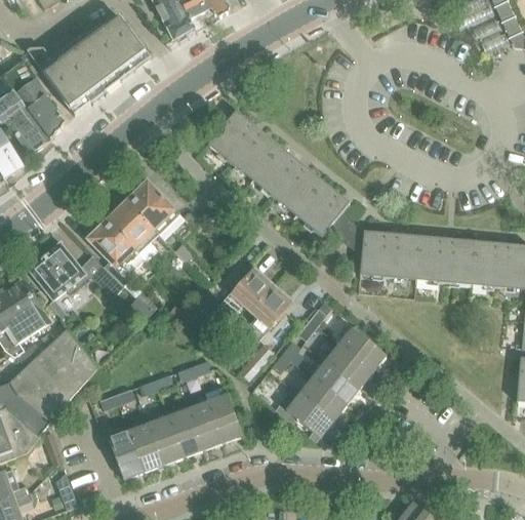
[(39,0),(44,8),(51,4),(48,0),(39,0)]
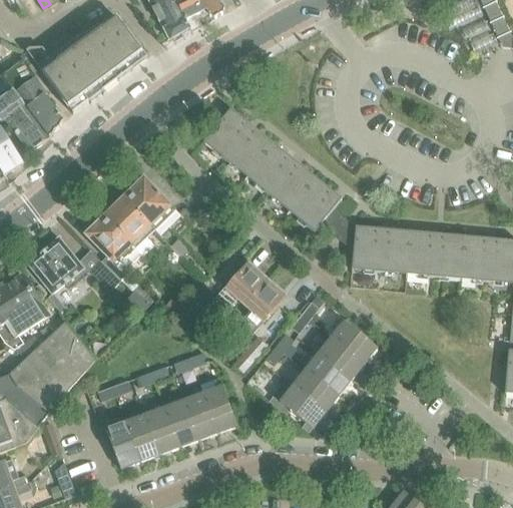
[(190,27),(184,17),(177,1),(176,0),(150,0),(170,38),(190,27)]
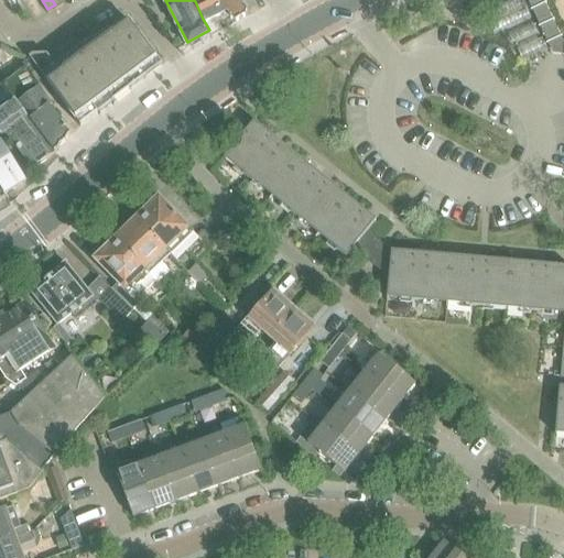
[(194,0),(195,1),(203,19),(226,7),(229,13),(236,18),(243,13),(245,6),(242,0),(194,0)]
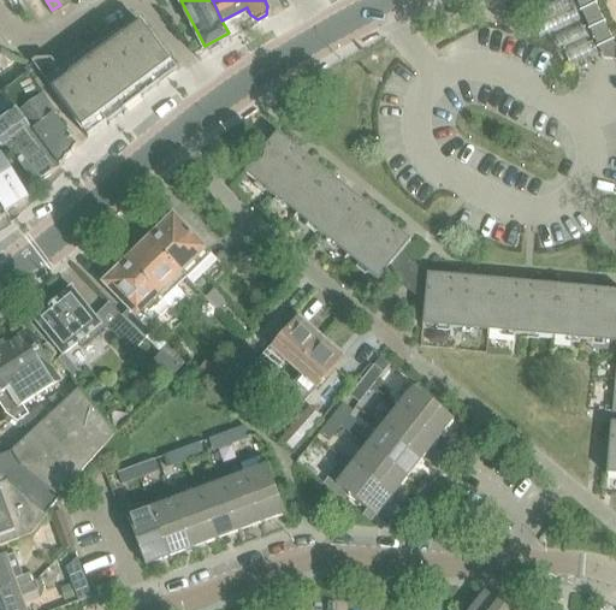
[(134,16),(114,27),(89,41),(58,64),(51,53),(34,54),(30,57),(87,132),(106,119),(123,106),(158,80),(176,66),(140,17),(134,16)]
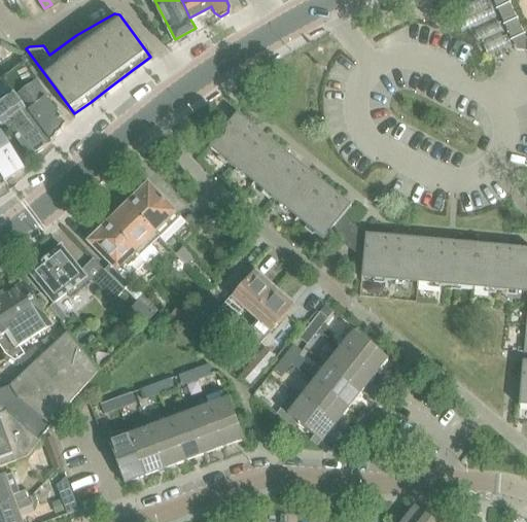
[(4,78),(49,140),(50,139),(49,139),(55,135),(54,134),(62,128),(62,127),(63,124),(66,122),(45,95),(48,93),(23,59),(1,74),(4,78)]
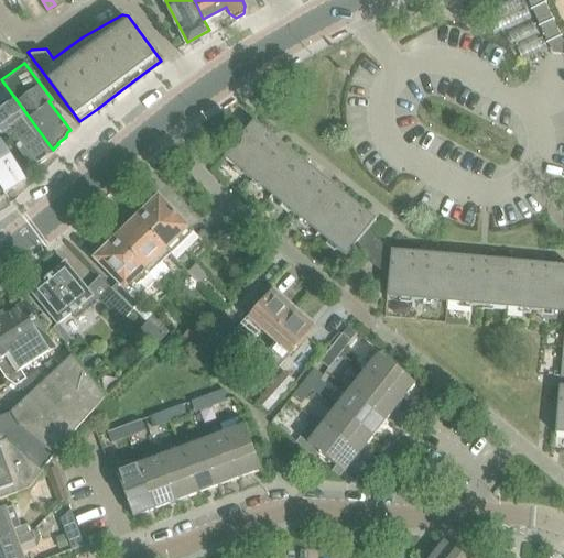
[(32,165),(53,150),(4,84),(0,86),(0,131),(0,132),(4,129),(32,165)]
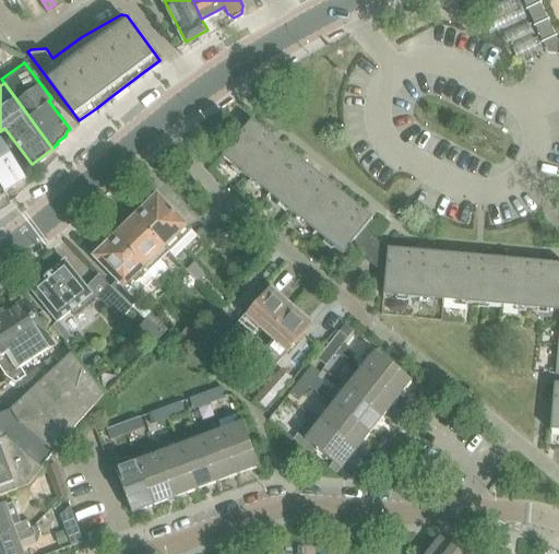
[(363,254),(377,236),(363,225),(371,214),(250,116),(221,153),(342,251),(349,243),(363,254)]
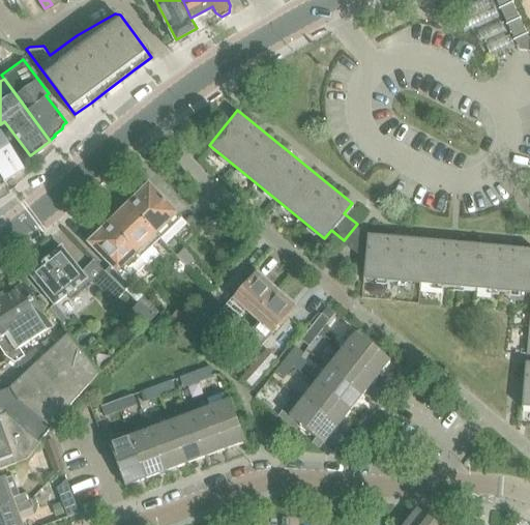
[(2,132),(0,132),(0,175),(3,179),(24,167),(2,132)]
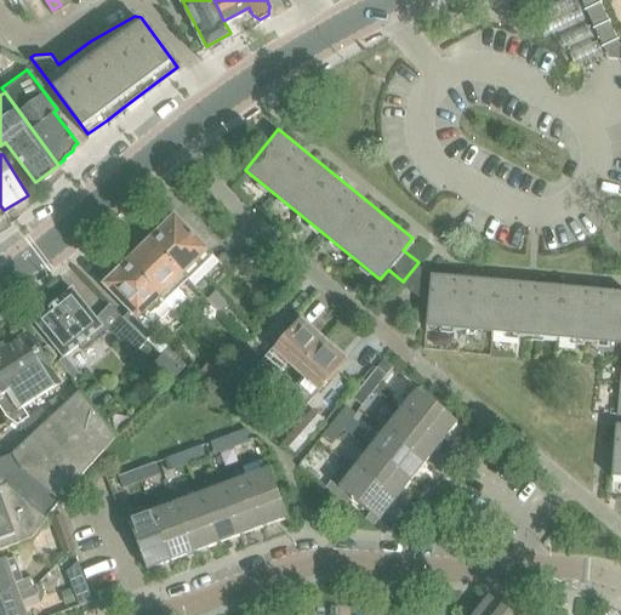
[(149,238),(181,271),(192,282),(217,256),(175,214),(163,225),(160,223),(152,232),(153,234),(149,238)]
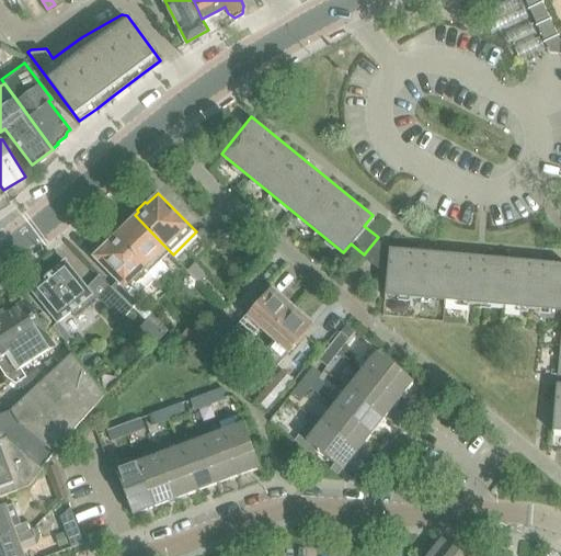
[(155,252),(163,245),(135,215),(114,235),(144,264),(153,274),(164,262),(155,252)]
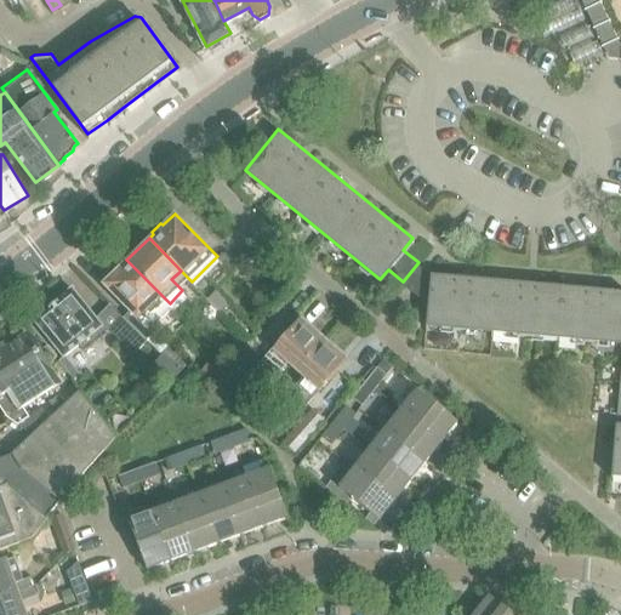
[(148,302),(159,292),(126,260),(125,262),(123,261),(115,267),(115,271),(104,282),(147,324),(158,312),(148,302)]
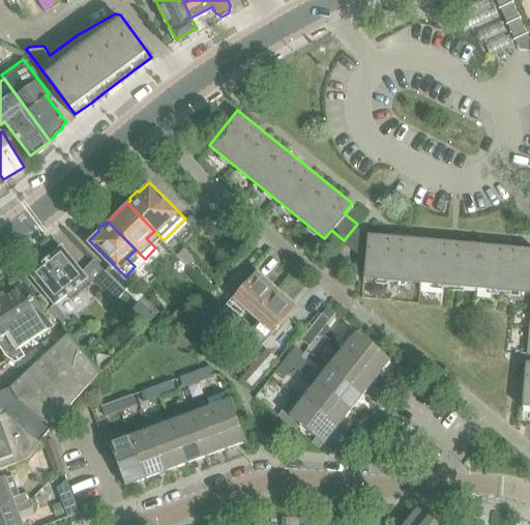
[(529,352),(529,245),(366,232),(362,278),(529,291),(529,295),(525,352),(529,352)]
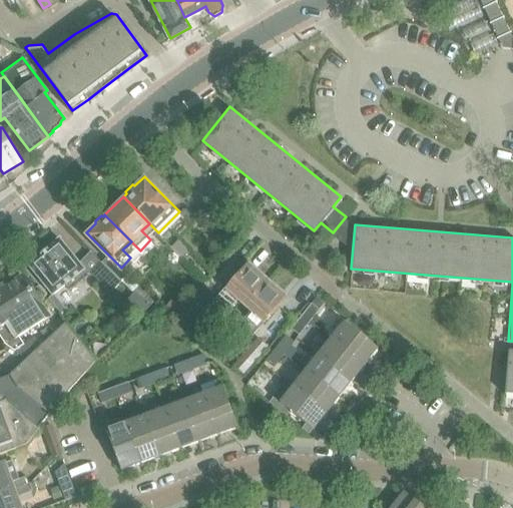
[(109,291),(121,280),(91,248),(79,261),(59,236),(27,263),(51,293),(49,295),(61,311),(66,307),(54,291),(65,282),(70,287),(90,271),(109,291)]
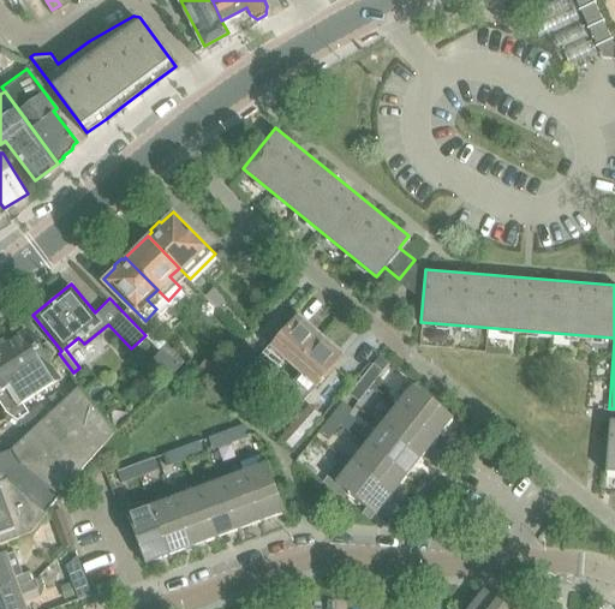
[(296,312),(239,376),(256,390),(287,356),(293,362),(318,333),(296,312)]
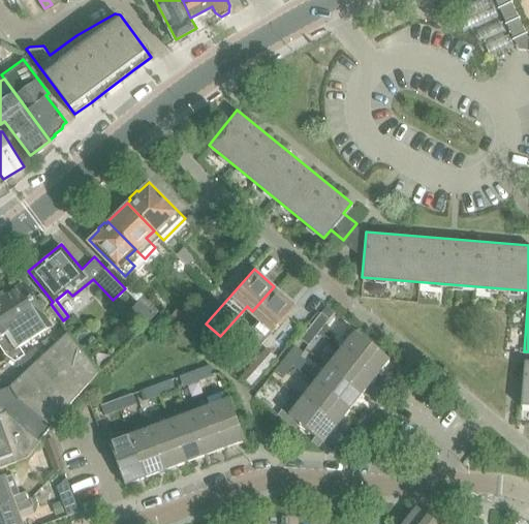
[(18,345),(50,326),(21,283),(0,296),(0,345),(5,352),(14,360),(16,359),(24,353),(18,345)]
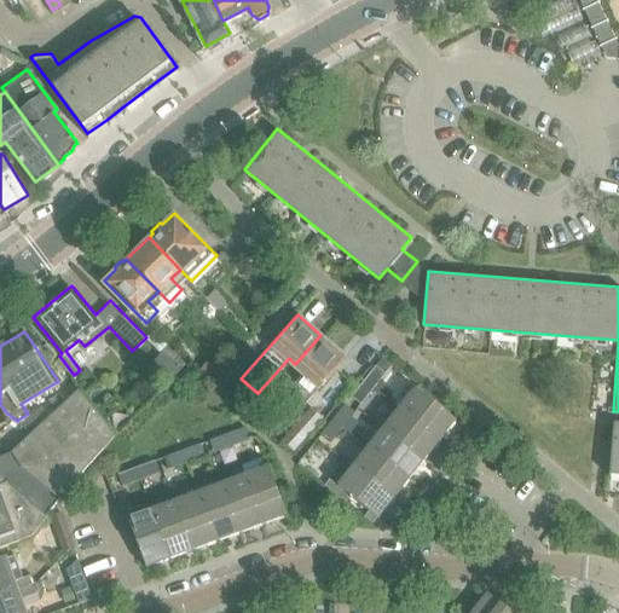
[(302,370),(287,388),(302,402),(343,356),(320,335),(295,364),(302,370)]
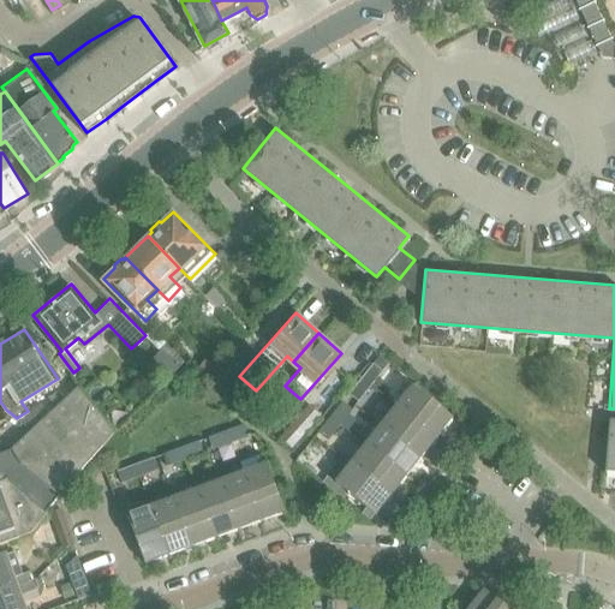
[(215,346),(193,370),(216,390),(224,383),(238,368),(238,366),(226,357),(215,346)]
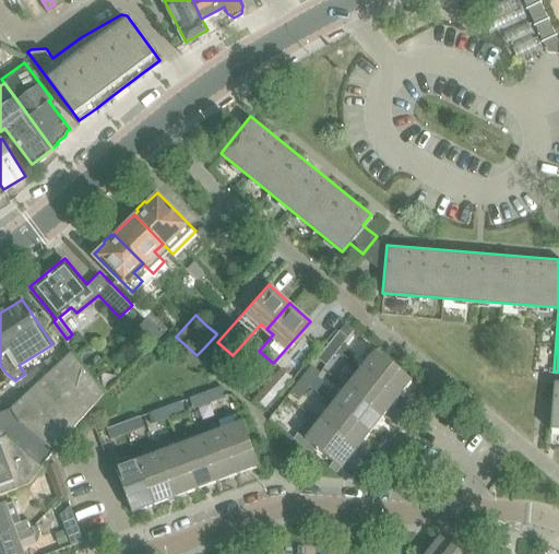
[(339,328),(329,341),(337,348),(347,334),(339,328)]
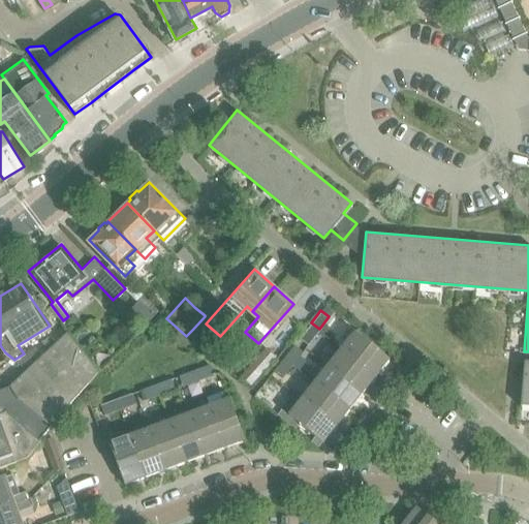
[(300,336),(308,342),(319,329),(311,322),(300,336)]
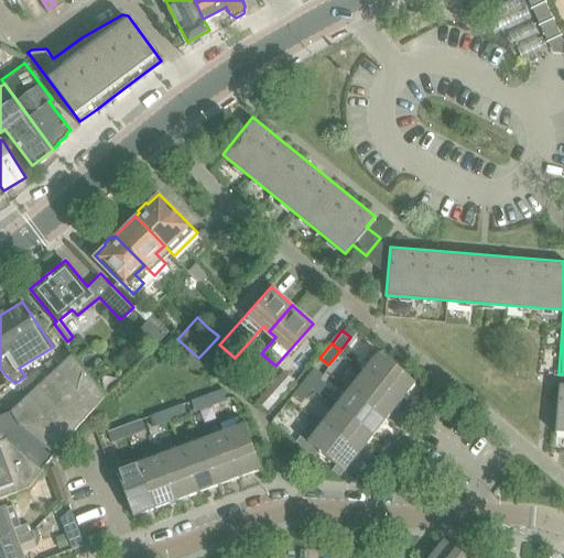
[(198,358),(198,359),(213,372),(219,363),(205,351),(198,358)]
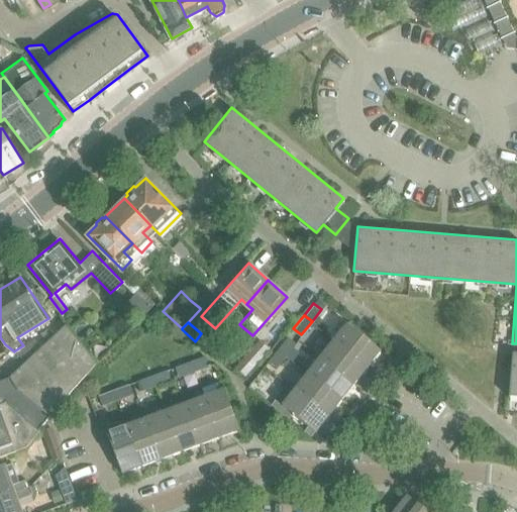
[(346,322),(333,338),(368,366),(381,348),(346,322)]
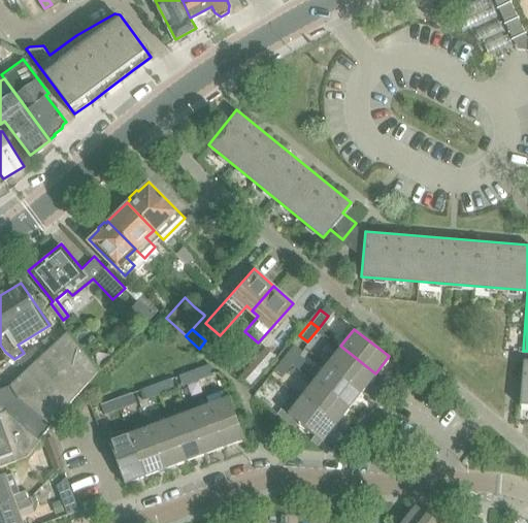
[(28,366),(9,384),(18,396),(51,424),(98,368),(67,330),(48,348),(28,366)]
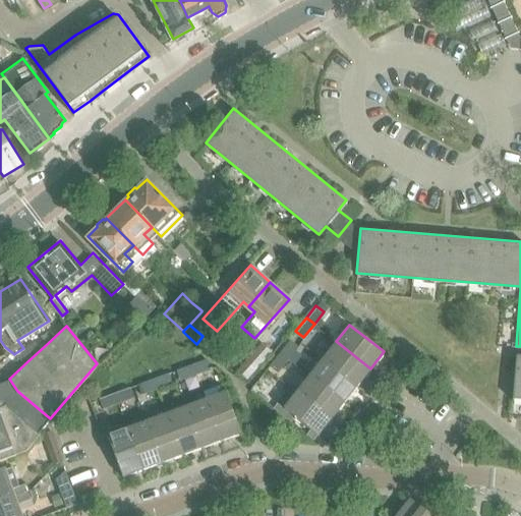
[(23,348),(15,353),(27,361),(48,343),(43,335),(23,348)]
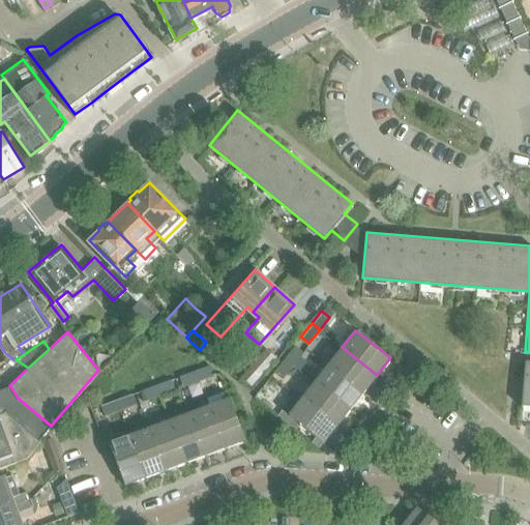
[(296,342),(285,355),(294,362),(304,349),(296,342)]
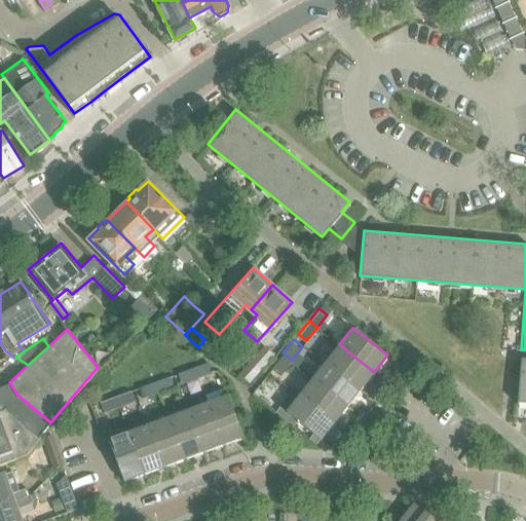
[(264,342),(238,372),(250,381),(275,351),(264,342)]
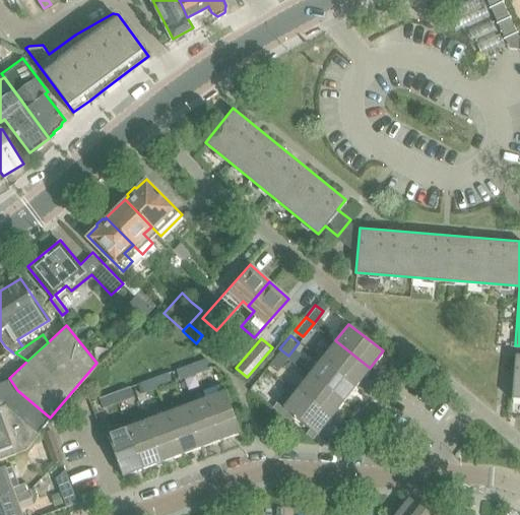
[(356,384),(370,368),(335,340),(323,357),(356,384)]
